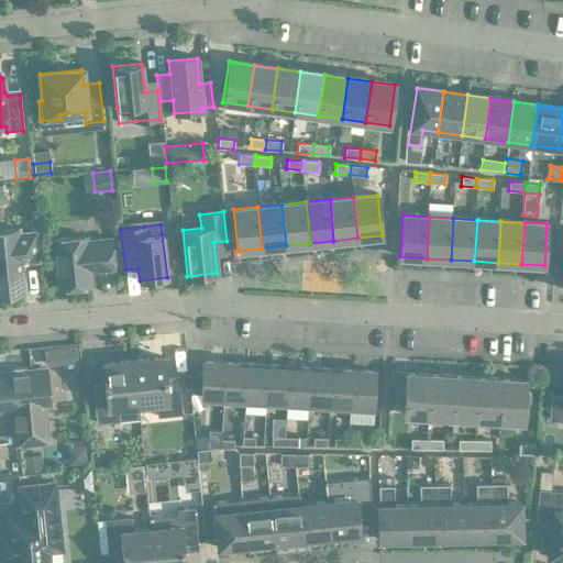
[(0,294),(24,293),(21,263),(37,261),(34,233),(19,234),(18,230),(0,231),(0,294)]
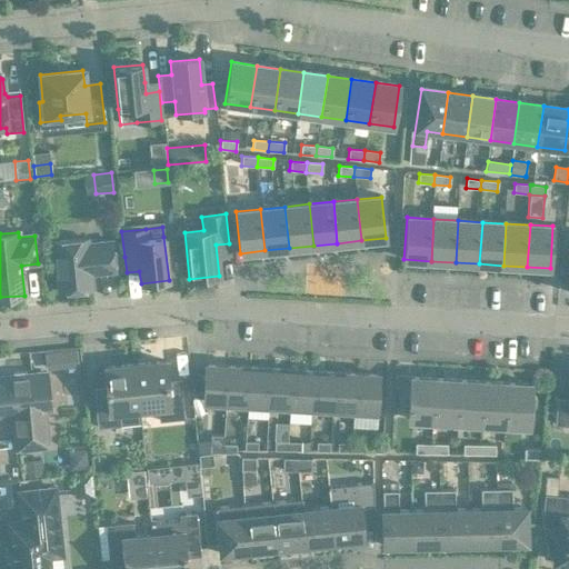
[(87,289),(92,288),(90,275),(115,271),(111,241),(88,245),(87,240),(53,243),(58,292),(70,290),(70,292),(72,295),(86,293),(88,291),(87,289)]
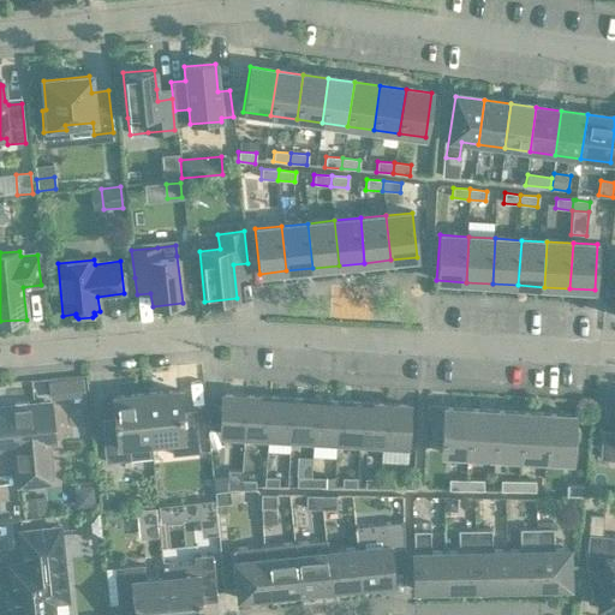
[(82,377),(65,380),(67,399),(84,396),(82,377)]
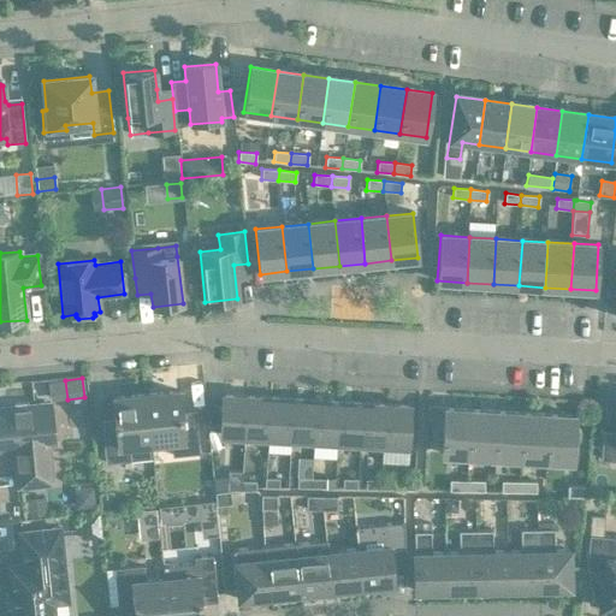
[(178,391),(146,395),(150,445),(171,443),(172,457),(199,454),(195,419),(181,420),(178,391)]
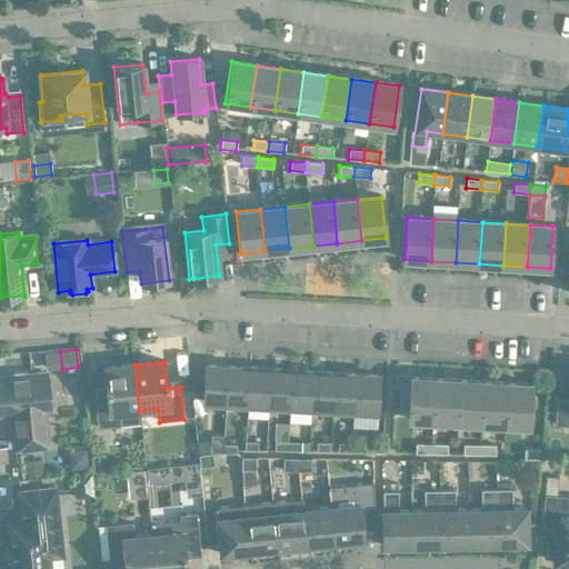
[(93,396),(97,429),(122,426),(120,412),(139,411),(135,365),(105,368),(107,393),(93,396)]
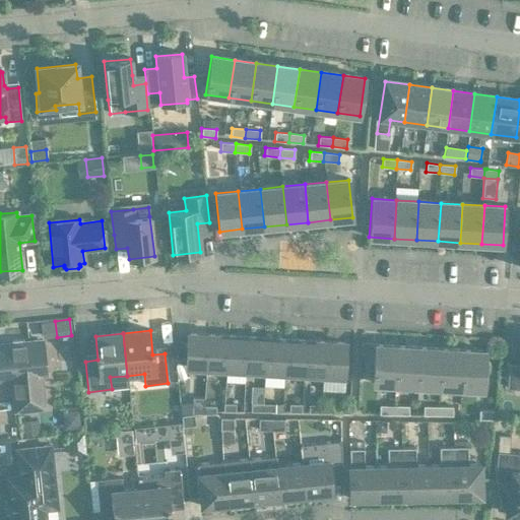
[(206,369),(208,335),(188,333),(186,368),(206,369)]
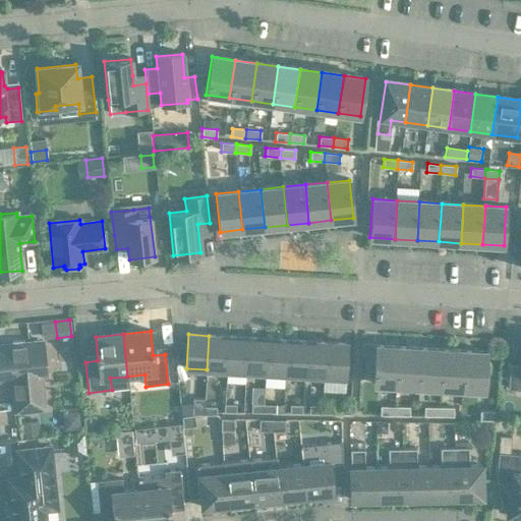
[(226,370),(228,337),(209,336),(207,369),(226,370)]
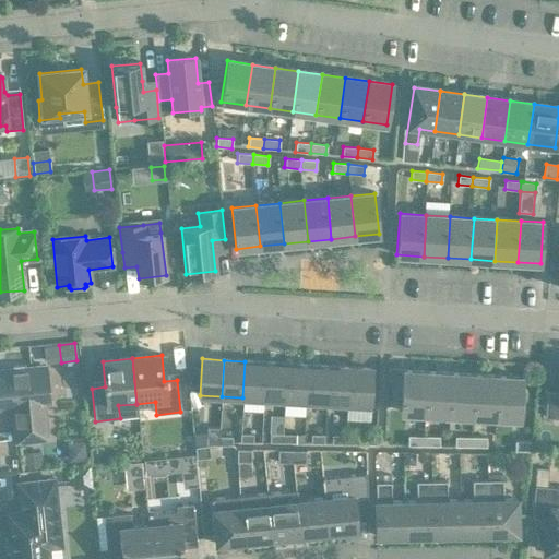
[(263,399),(265,363),(245,361),(242,397),(263,399)]
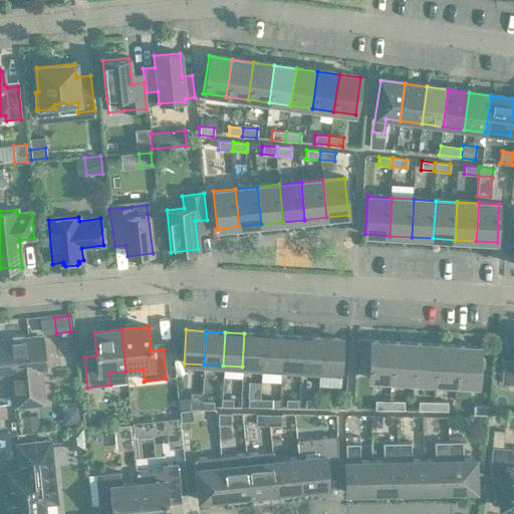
[(261,367),(263,334),(244,333),(242,366),(261,367)]
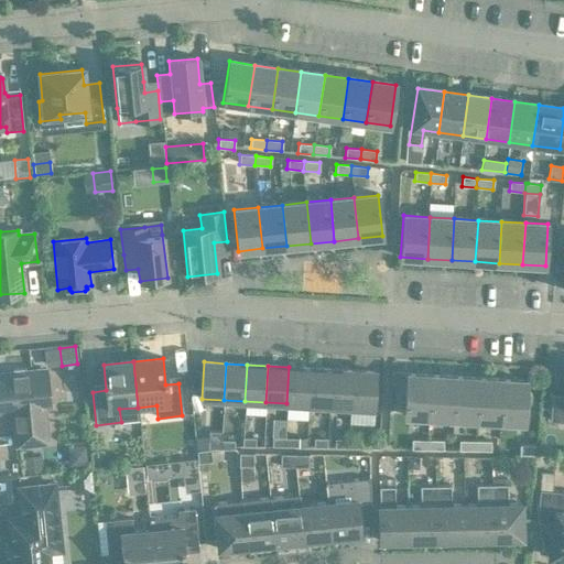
[(307,404),(310,368),(289,367),(286,403),(307,404)]
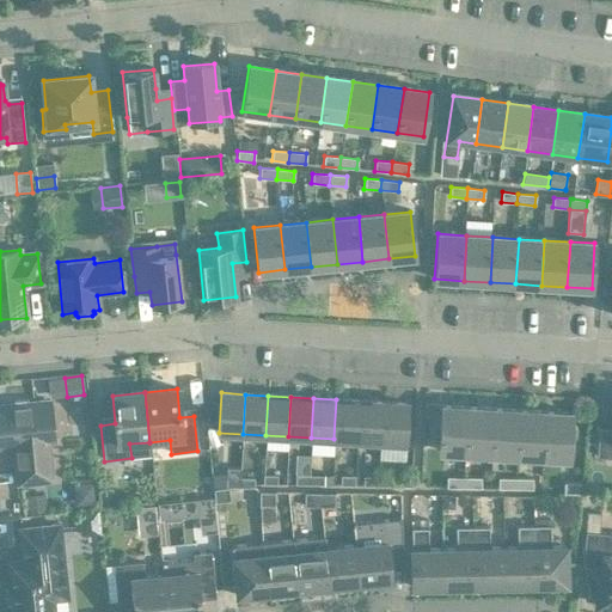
[(336,399),(334,439),(357,441),(360,401),(336,399)]
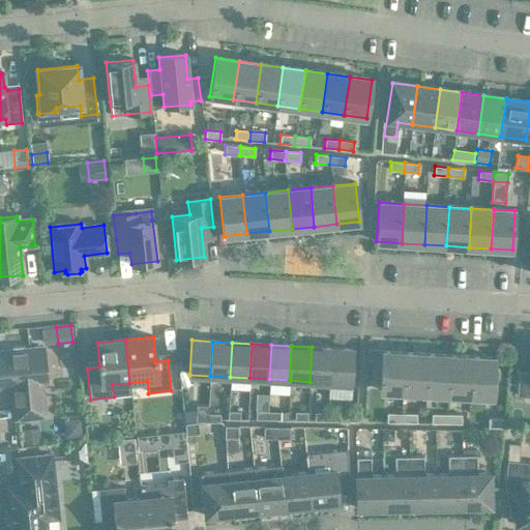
[(329,383),(331,349),(312,347),(310,382),(329,383)]
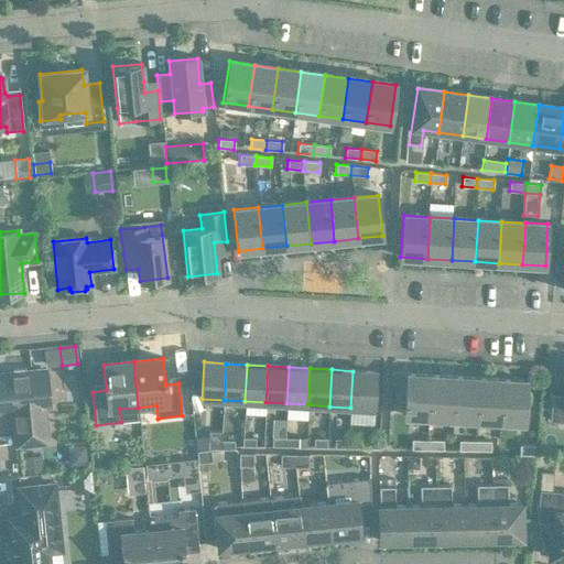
[(0,375),(0,411),(13,410),(17,445),(46,442),(43,408),(50,407),(45,370),(0,375)]
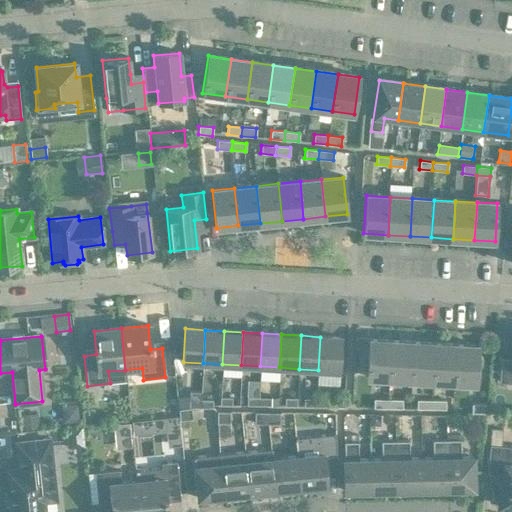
[(320,337),(318,370),(338,371),(340,338),(320,337)]
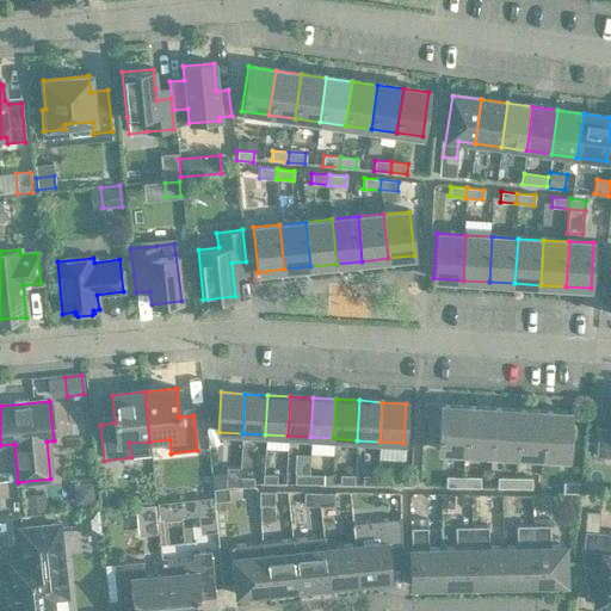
[(440,406),(437,450),(463,452),(466,407),(440,406)]
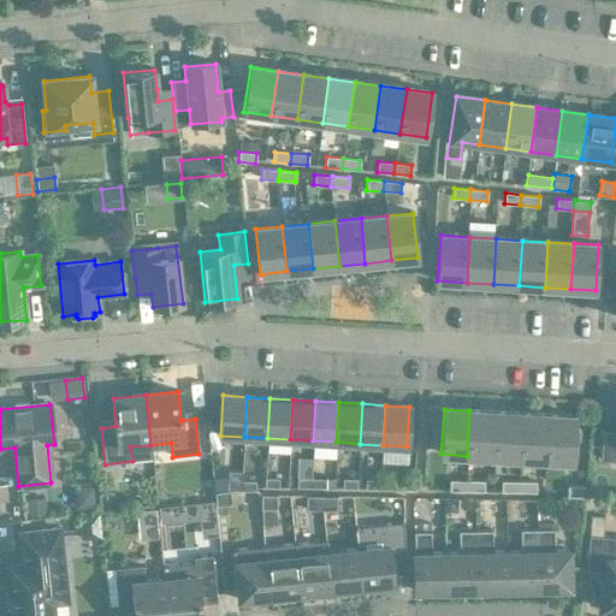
[(469,410),(467,456),(493,457),(496,412),(469,410)]
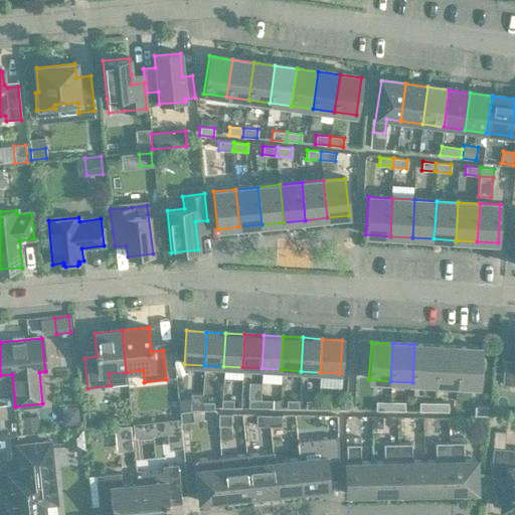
[(414,344),(412,382),(435,383),(437,346),(414,344)]
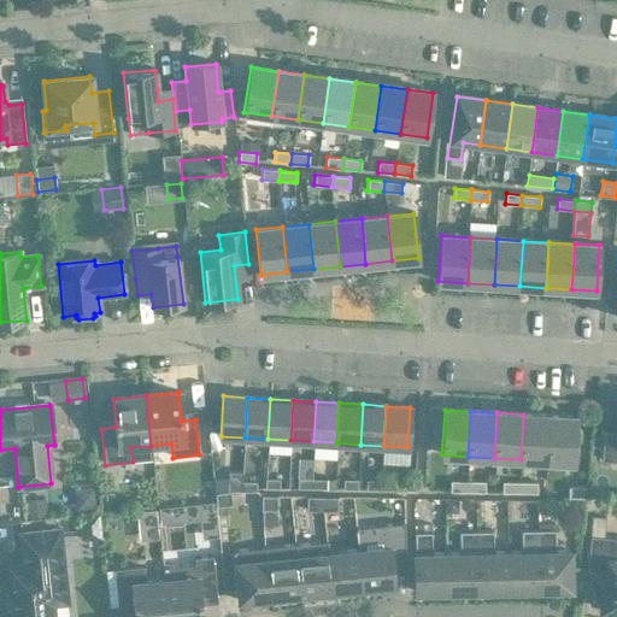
[(523,415),(521,459),(547,462),(550,416),(523,415)]
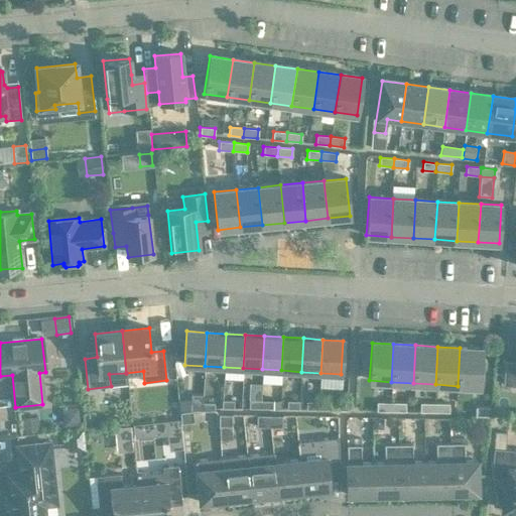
[(460,348),(458,386),(480,387),(482,349),(460,348)]
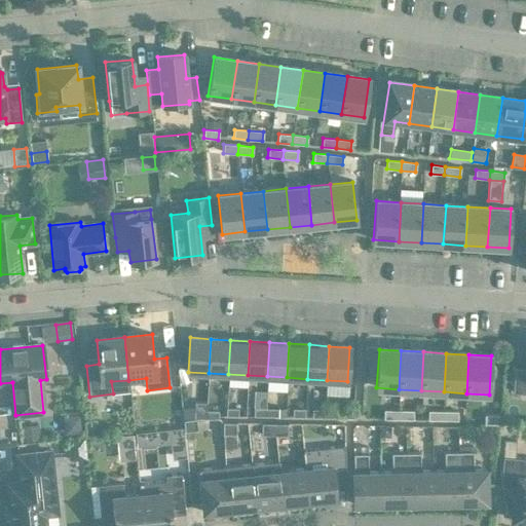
[(525,369),(515,368),(512,392),(525,393),(525,369)]
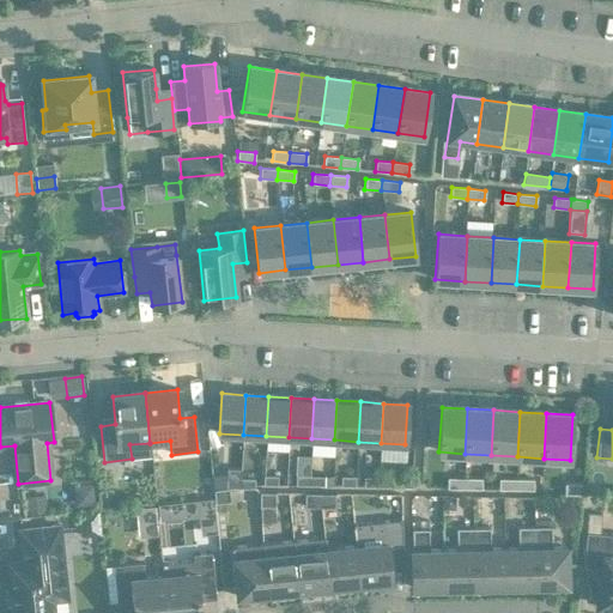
[(226,475),(211,477),(212,489),(225,489),(226,479),(226,475)]
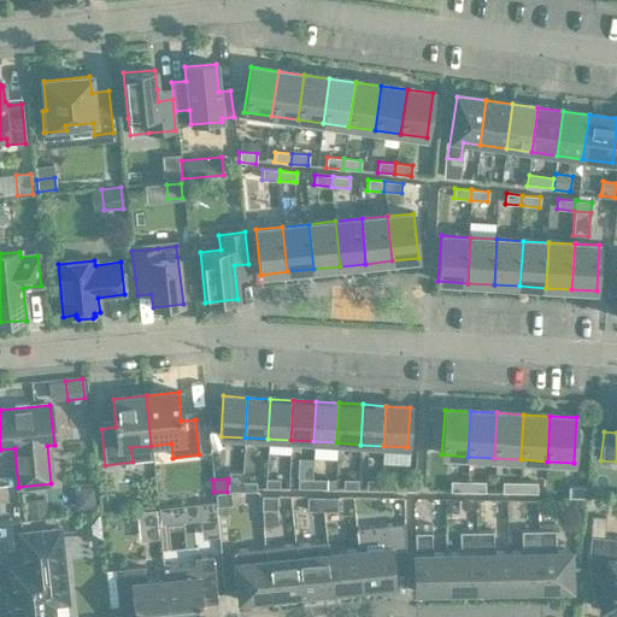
[(264,488),(280,489),(280,480),(265,479),(264,488)]
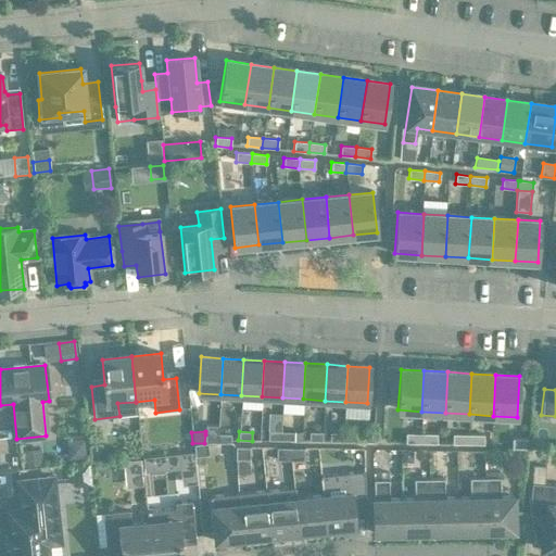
[(280,441),(280,432),(268,432),(268,441),(280,441)]
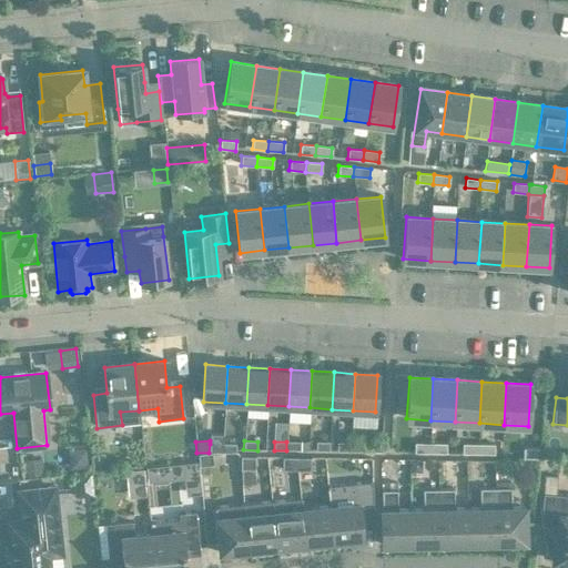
[(300,442),(286,442),(286,450),(300,450),(300,442)]
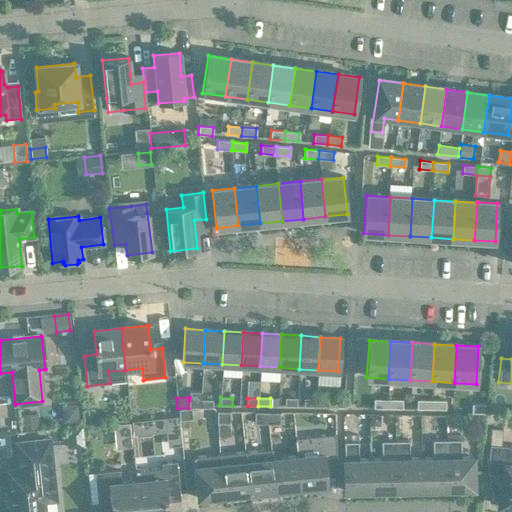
[(284,406),(296,407),(297,399),(284,399),(284,406)]
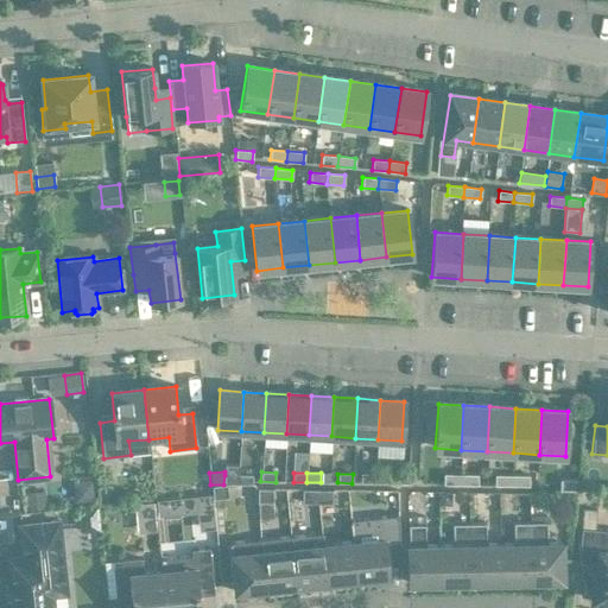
[(374,483),(375,474),(360,474),(360,483),(374,483)]
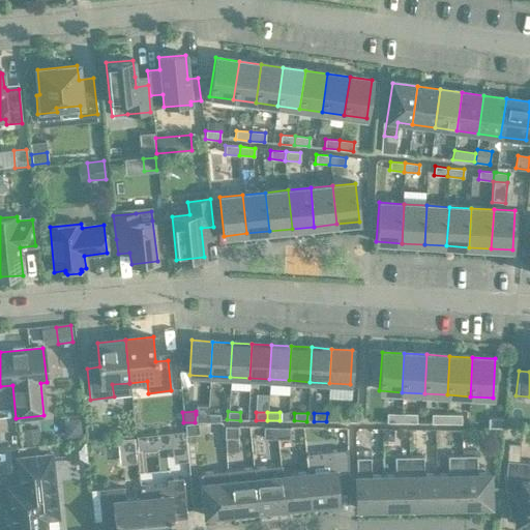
[(339,413),(327,413),(326,421),(339,421),(339,413)]
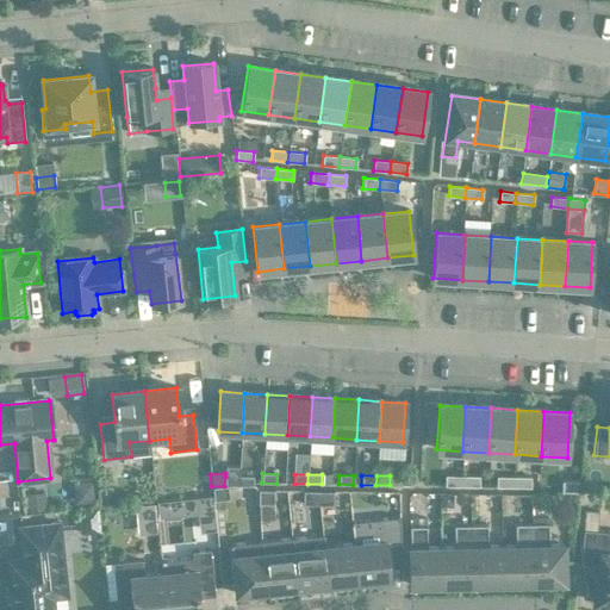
[(398,475),(398,485),(409,485),(409,475),(398,475)]
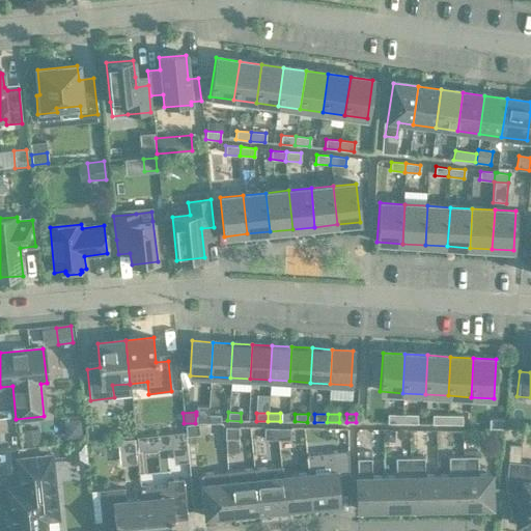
[(195,423),(207,423),(207,415),(196,415),(195,423)]
